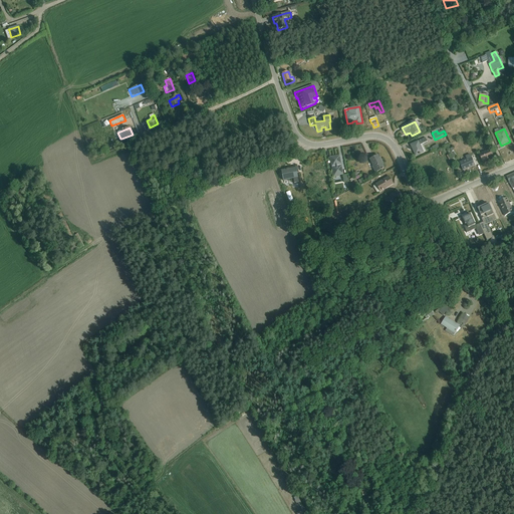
[(423,145),(428,143),(426,139),(411,146),(416,157),(426,152),(423,145)]
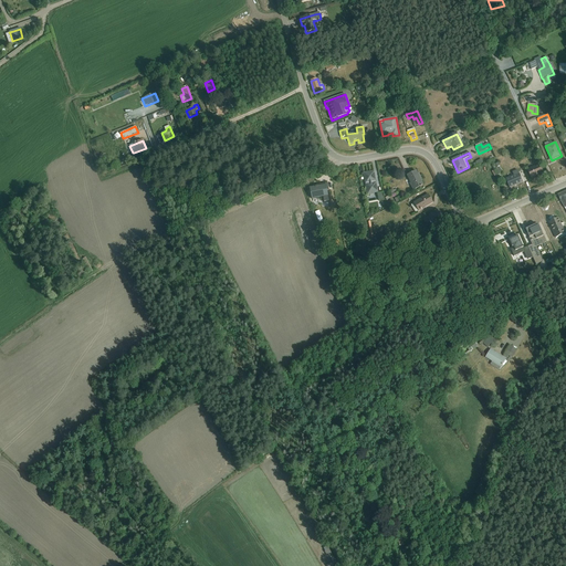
[(500,168),(499,164),(493,166),(501,181),(503,180),(500,175),(503,174),(502,173),(503,171),(501,167),(500,168)]
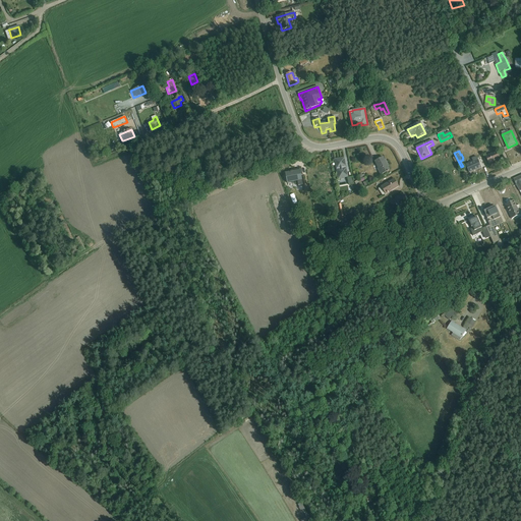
[(501,160),(497,152),(485,157),(488,165),(501,160)]
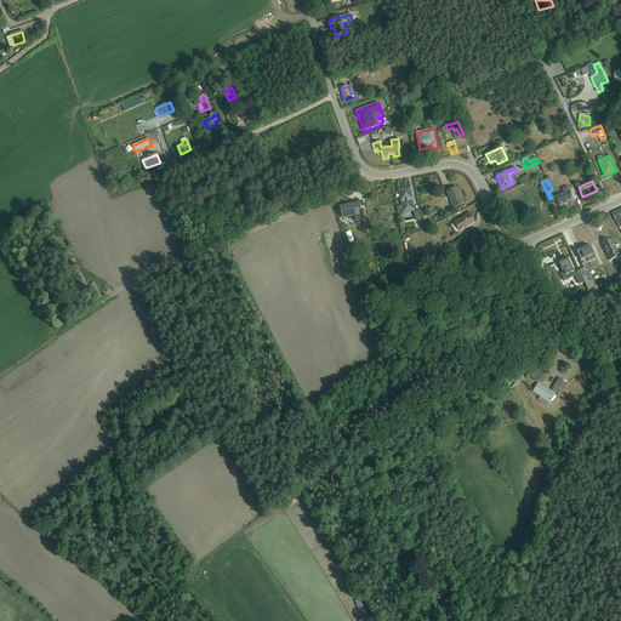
[(562,189),(564,193),(554,198),(559,208),(574,200),(568,187),(562,189)]
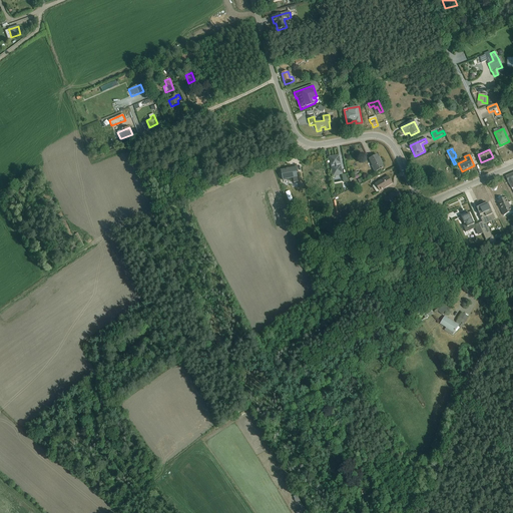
[(372,167),(375,173),(384,168),(377,155),(370,159),(373,166),(372,167)]
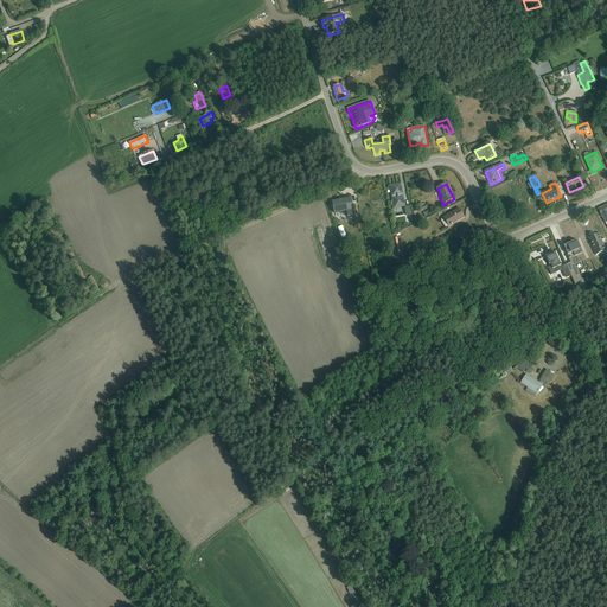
[(390,187),(395,210),(406,208),(401,185),(390,187)]
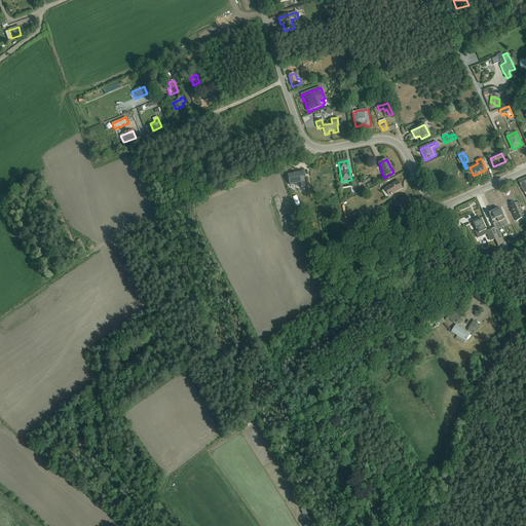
[(292,175),(288,175),(290,185),(301,183),(301,188),(306,187),(304,178),(306,177),(304,171),(292,173),(292,175)]
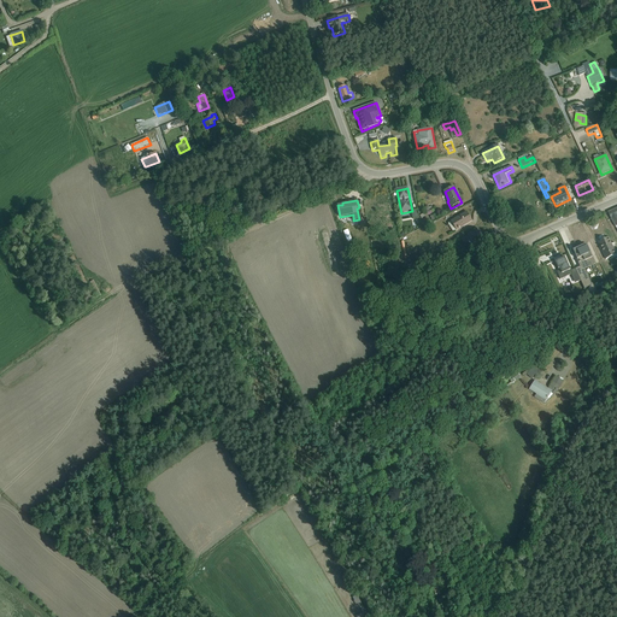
[(448,224),(448,225),(453,231),(456,230),(472,222),(468,213),(448,224)]
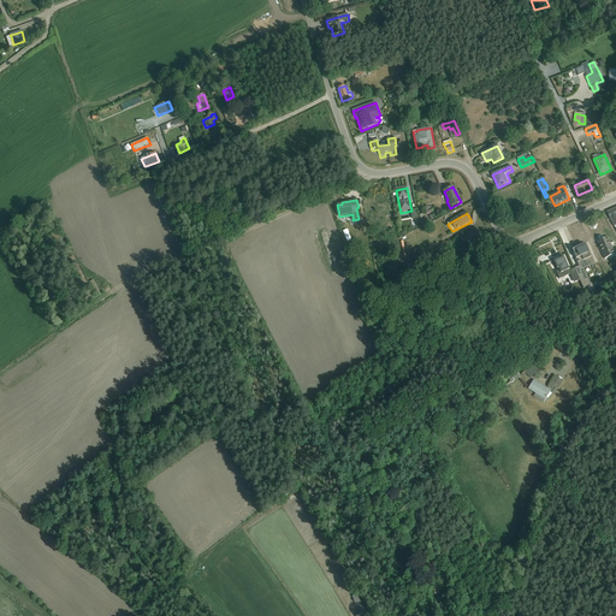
[(472,232),(471,232),(467,235),(475,248),(480,244),(485,241),(477,229),(472,232)]
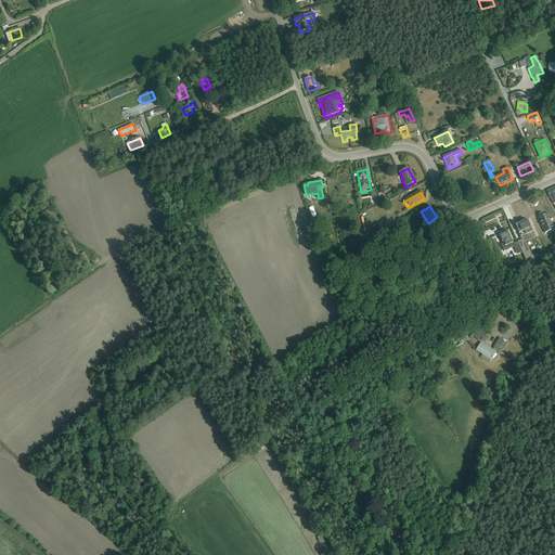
[(547,215),(538,219),(544,234),(546,233),(550,241),(554,237),(554,218),(550,220),(547,215)]
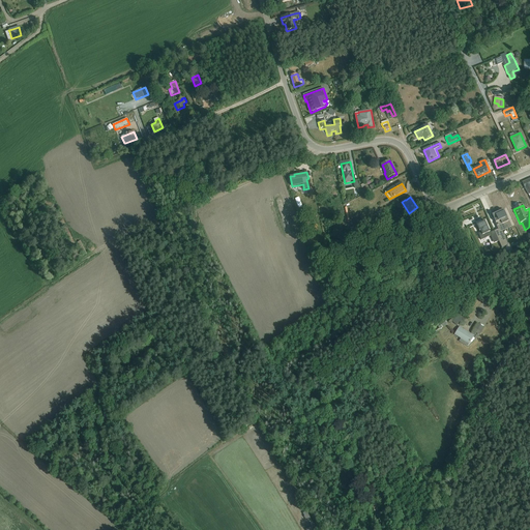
[(496,214),(493,215),(495,222),(499,230),(495,232),(502,248),(508,245),(503,232),(510,228),(511,227),(503,210),(496,214)]
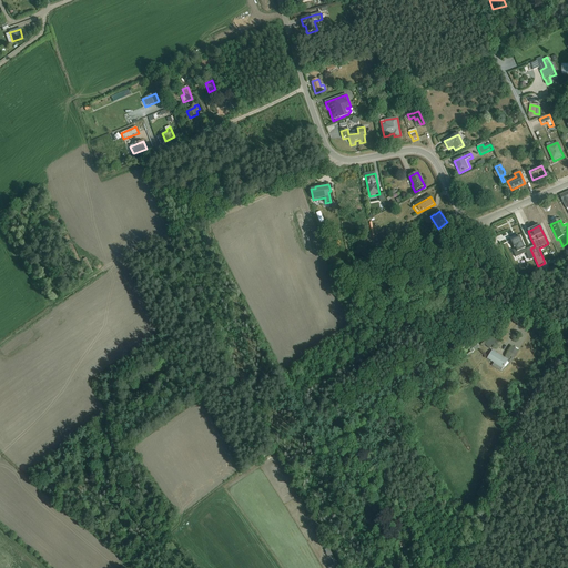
[(384,227),(379,237),(386,240),(391,231),(384,227)]
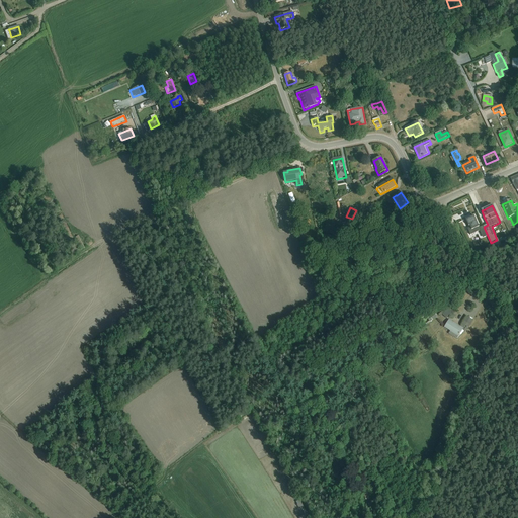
[(470,236),(480,232),(483,238),(488,237),(483,227),(480,228),(475,217),(466,221),(468,227),(470,226),(471,228),(467,230),(470,236)]
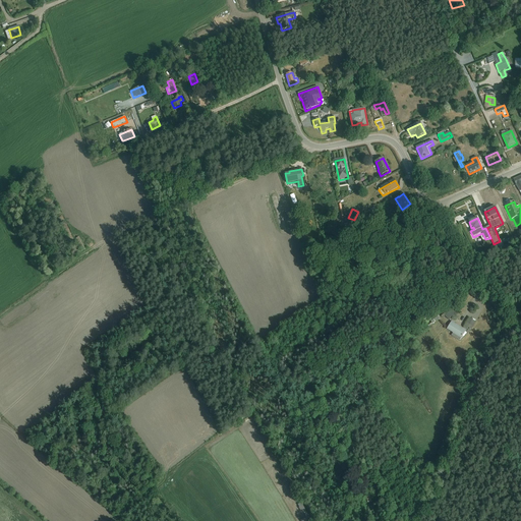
[(75,239),(82,251),(85,250),(78,237),(75,239)]
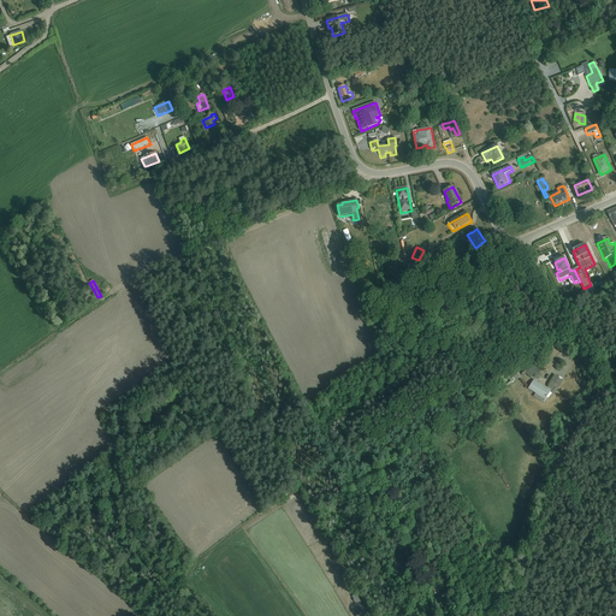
[(472,314),(466,320),(471,325),(477,320),(472,314)]
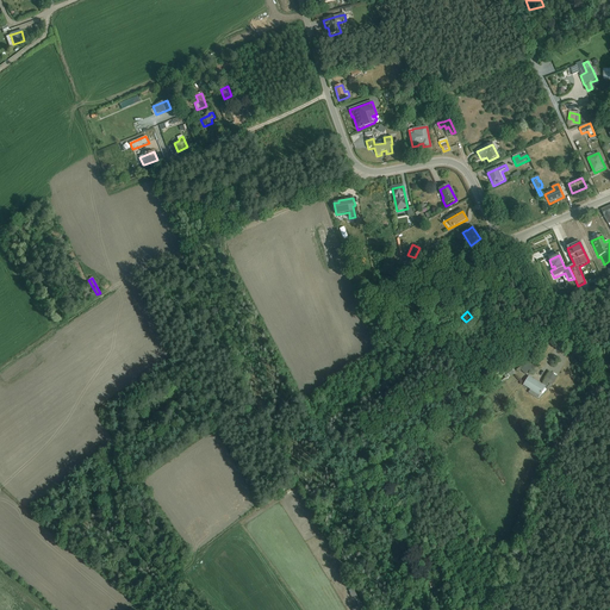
[(518,373),(521,371),(526,375),(534,367),(529,362),(527,361),(516,372),(518,373)]
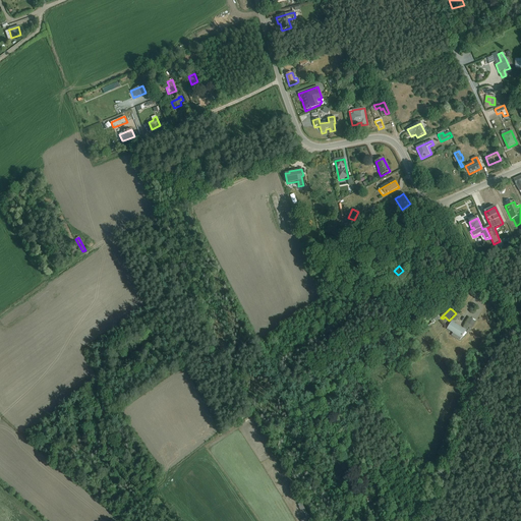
[(431,323),(429,324),(426,326),(428,328),(431,326),(430,325),(432,324),(432,325),(440,320),(438,315),(429,321),(431,323)]
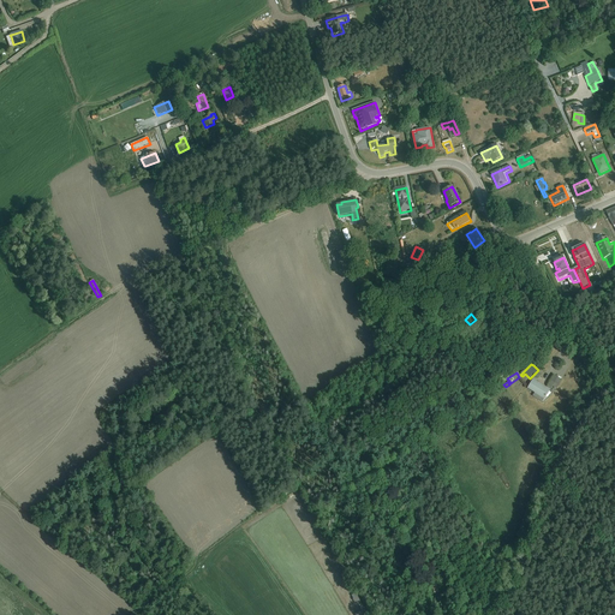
[(549,392),(554,394),(562,381),(554,376),(547,388),(533,380),(527,389),(535,394),(533,396),(543,402),(549,392)]
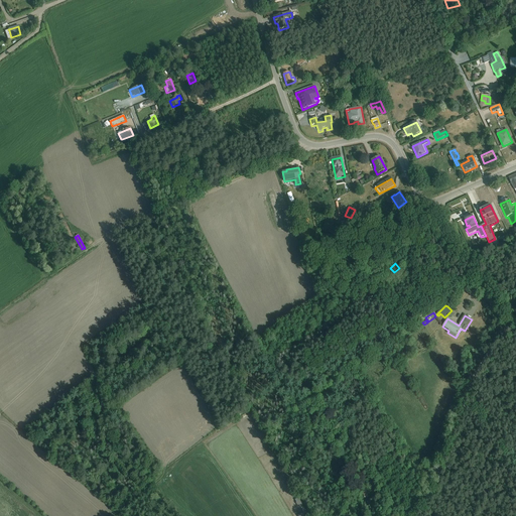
[(416,325),(410,329),(413,334),(419,330),(416,325)]
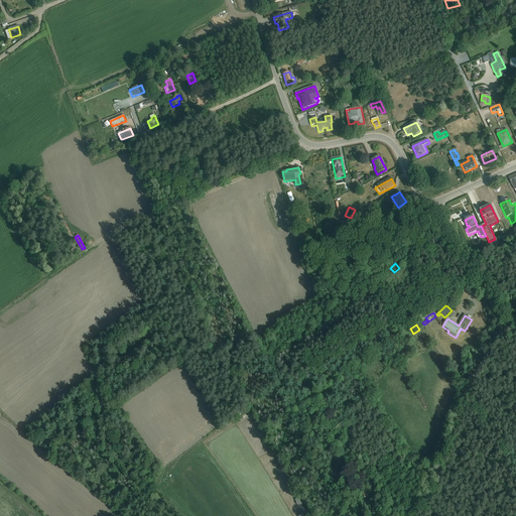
[(227,346),(222,337),(215,341),(220,350),(227,346)]
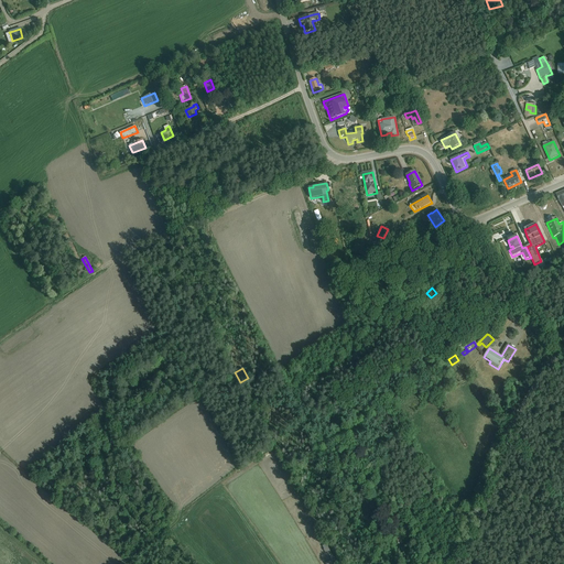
[(326,544),(323,546),(324,550),(327,556),(332,553),(326,544)]
